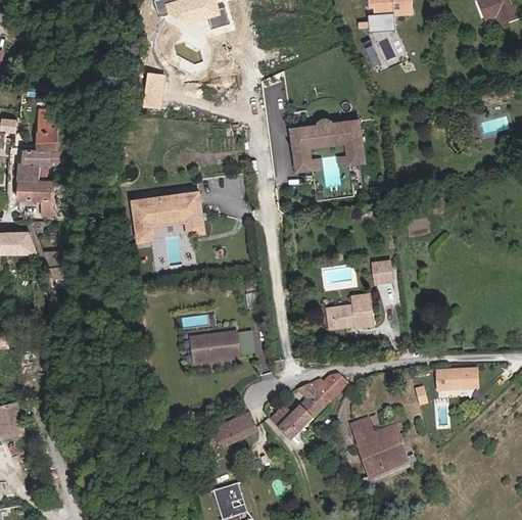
[(153,0),(157,12),(169,9),(190,20),(220,11),(217,0),(153,0)]
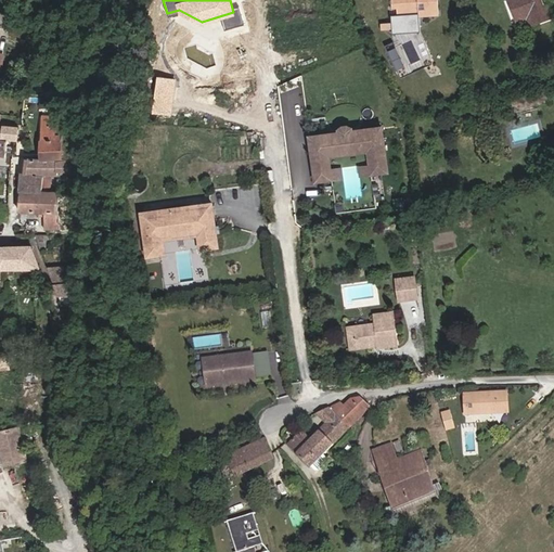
[(389,0),(389,8),(397,8),(397,16),(410,16),(410,18),(434,20),(434,0),(389,0)]
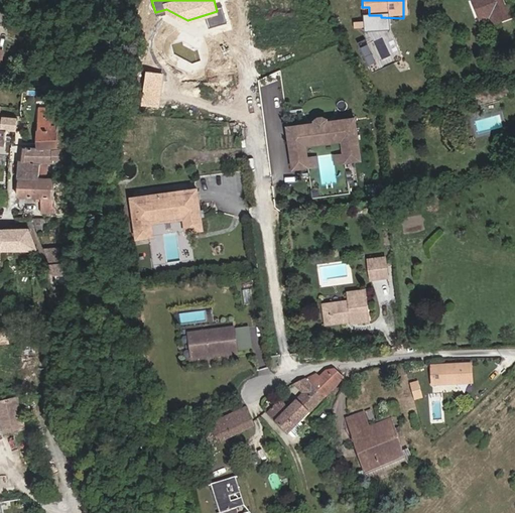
[(490,16),(491,19),(497,17),(509,13),(506,3),(497,5),(495,0),(481,0),(485,17),(490,16)]
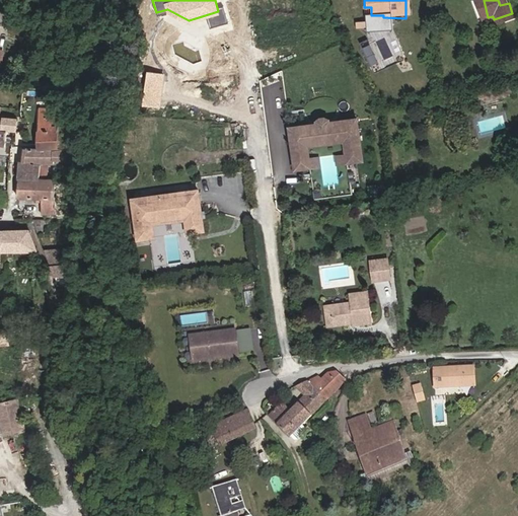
[(28,31),(9,23),(6,30),(25,40),(28,31)]
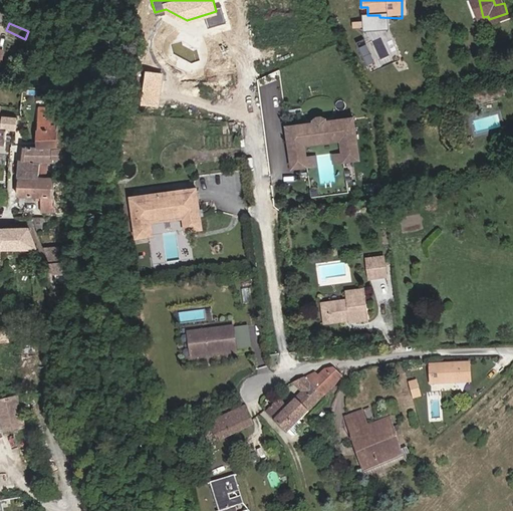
[(485,36),(483,30),(479,31),(486,49),(492,47),(488,35),(485,36)]
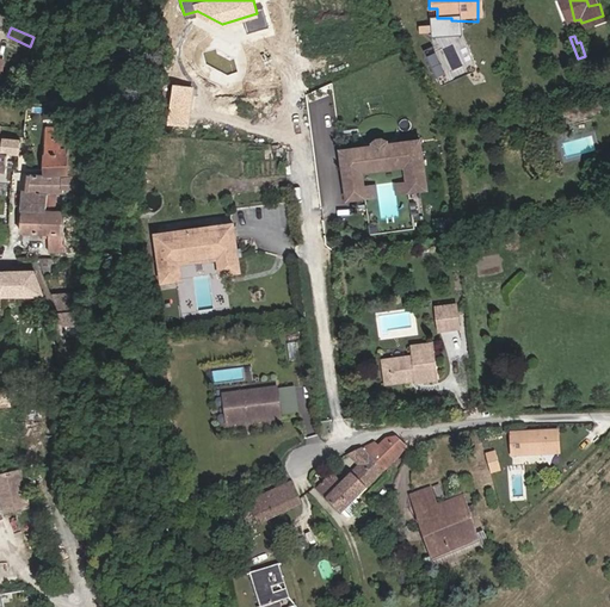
[(189,123),(193,84),(173,81),(168,121),(189,123)]
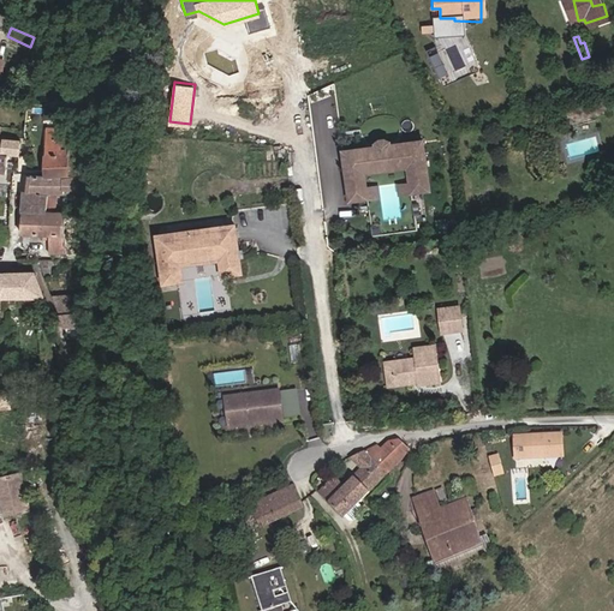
[(606,115),(603,103),(585,107),(588,119),(606,115)]
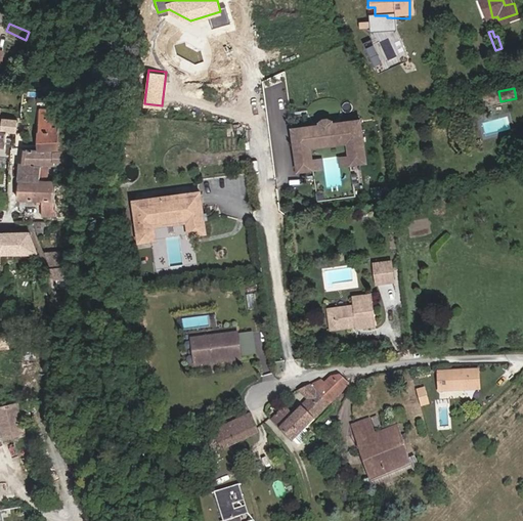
[(500,101),(498,91),(479,95),(481,105),(500,101)]
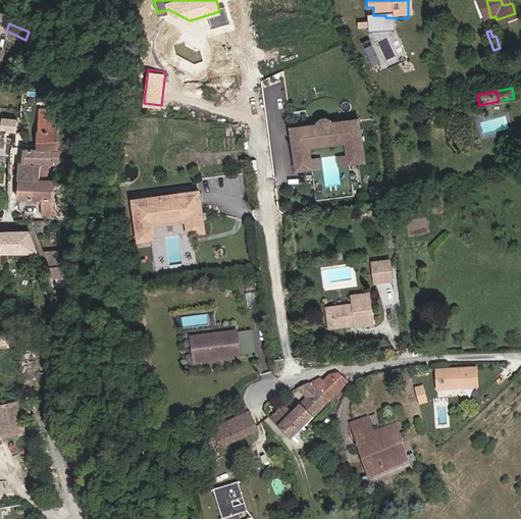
[(33,149),(22,149),(21,163),(36,164),(55,165),(59,165),(59,151),(53,150),(55,114),(46,110),(35,110),(33,149)]
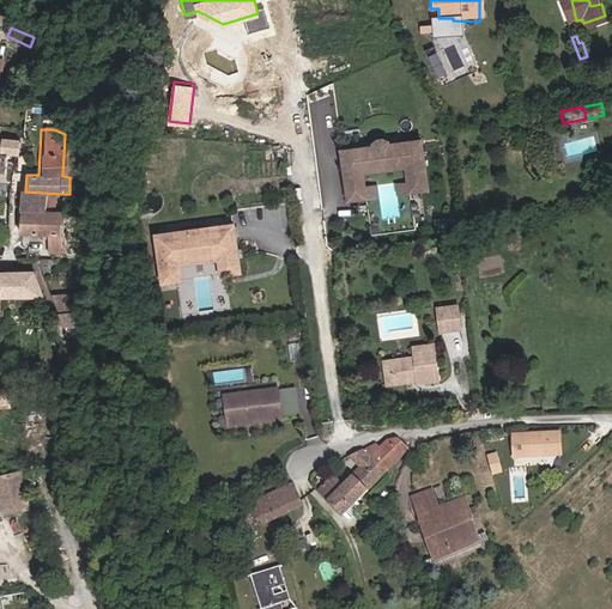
[(0,153),(5,154),(12,156),(14,156),(16,140),(1,139),(0,142),(0,153)]
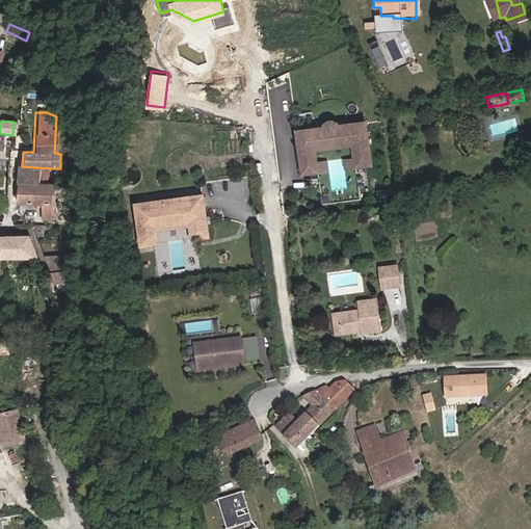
[(312,150),(350,144),(353,166),(368,164),(362,122),(294,131),(299,174),(315,172),(312,150)]
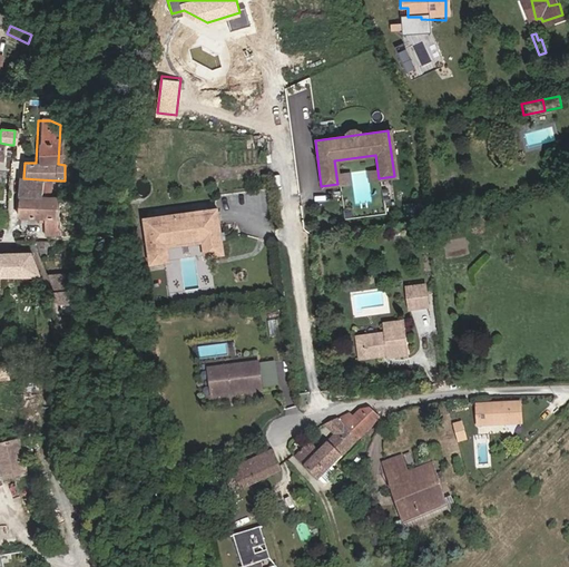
[(19,178),(18,195),(37,197),(39,179),(23,178),(19,178)]
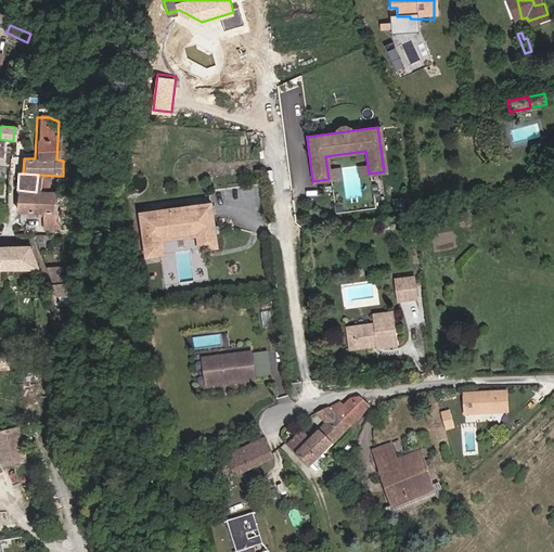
[(36,192),(17,190),(16,213),(40,215),(39,232),(55,233),(58,193),(36,192)]
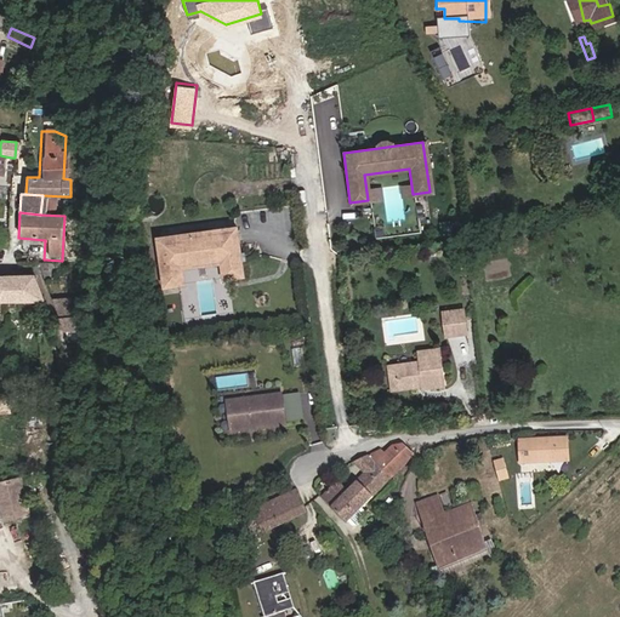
[(242,269),(233,221),(155,234),(164,283),(180,280),(175,253),(186,251),(187,255),(211,251),(210,247),(221,245),(226,272),(242,269)]
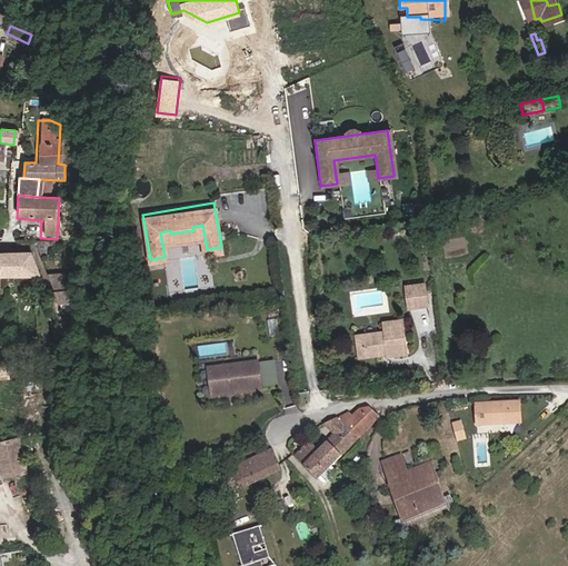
[(165,241),(201,235),(205,249),(207,249),(202,225),(192,227),(193,230),(171,234),(170,230),(160,232),(165,257),(168,256),(165,241)]
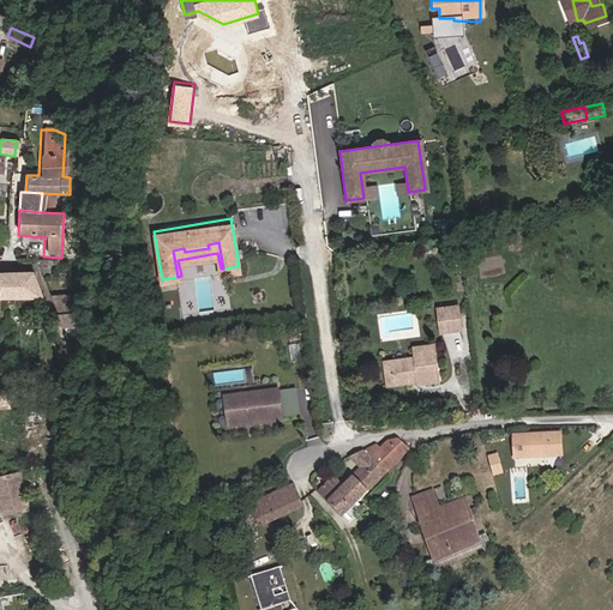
[(36,263),(40,279),(58,279),(58,263),(36,263)]
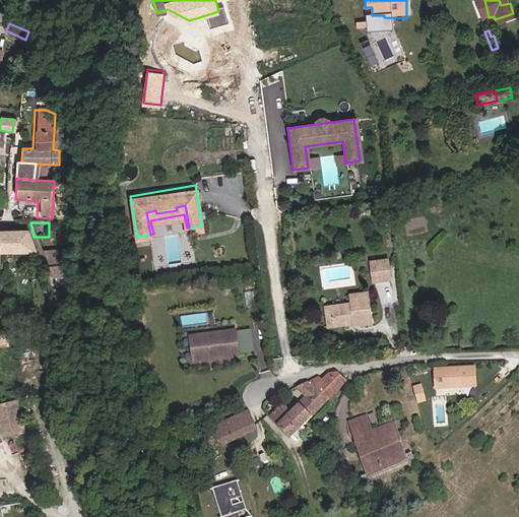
[(24,233),(1,234),(2,252),(31,252),(24,233)]
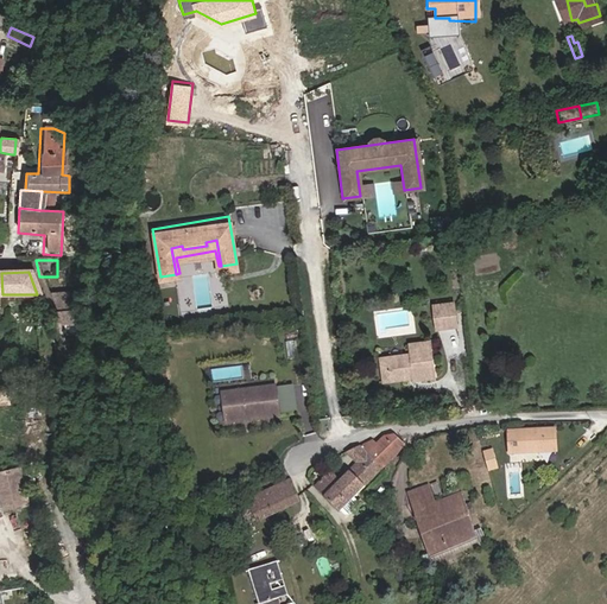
[(54,311),(88,310),(90,292),(46,293),(54,311)]
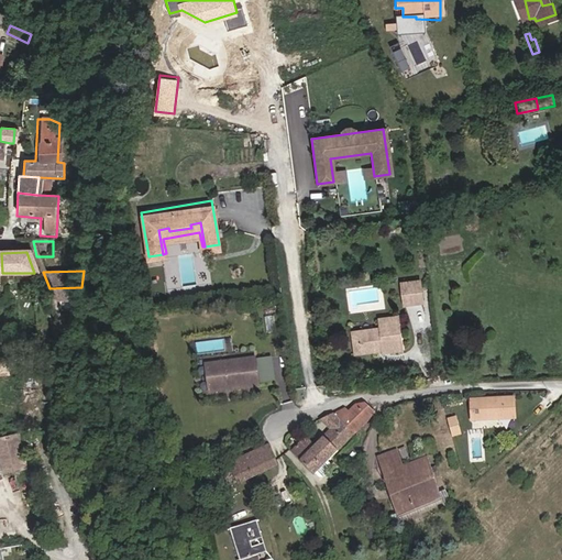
[(418,283),(400,285),(401,294),(419,291),(418,283)]
